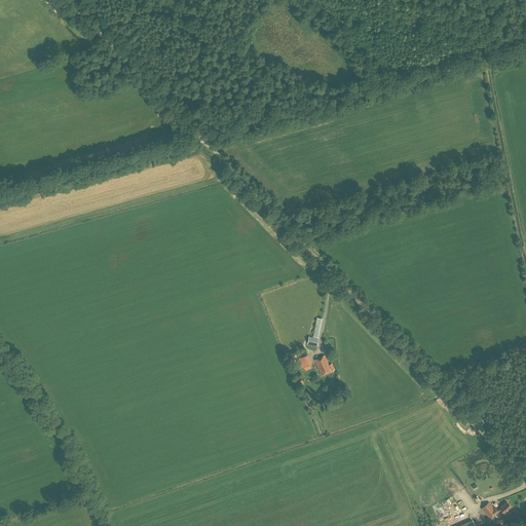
[(317,346),(318,338),(309,336),(307,344),(317,346)]
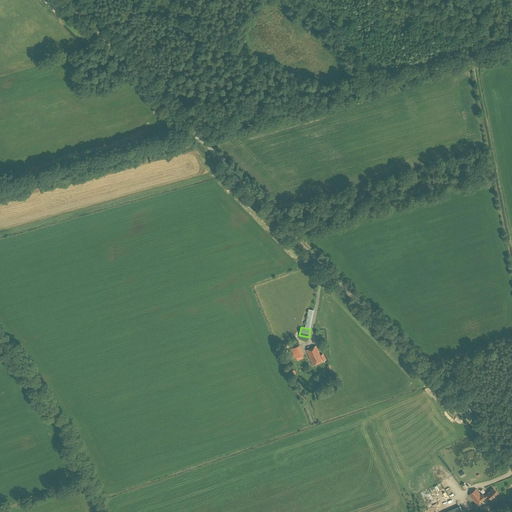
[(293,358),(303,354),(299,345),(289,349),(293,358)]
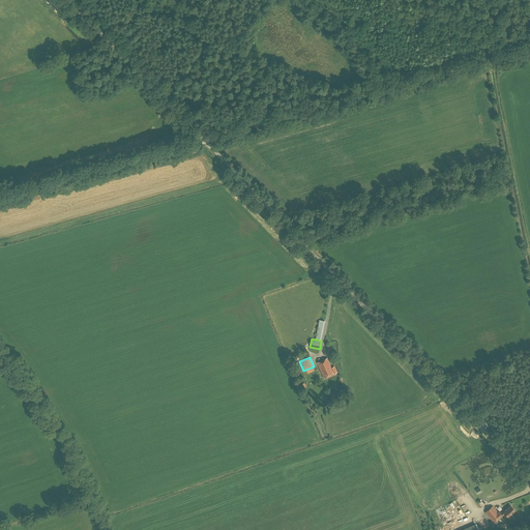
[(331,367),(327,358),(318,362),(324,378),(336,372),(334,366),(331,367)]
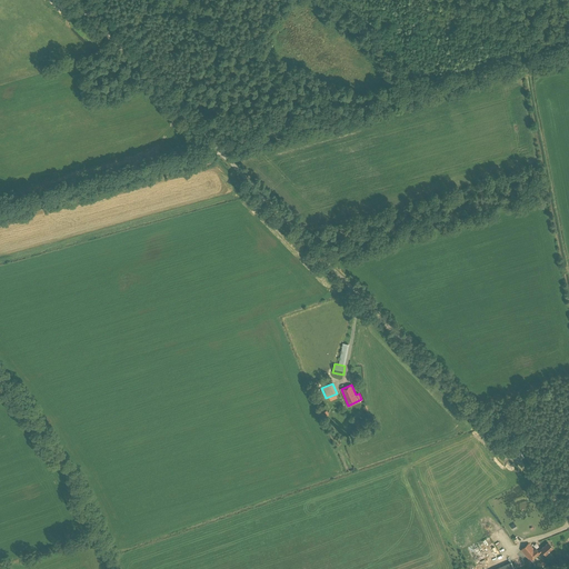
[(500,553),(498,550),(499,549),(491,538),(485,541),(491,552),(489,553),(491,559),(500,553)]
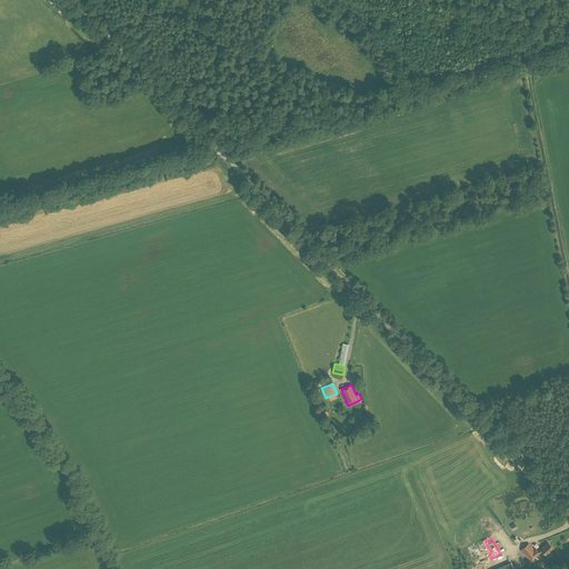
[(545,555),(552,548),(548,542),(540,549),(538,551),(536,548),(535,549),(529,543),(520,550),(530,561),(539,553),(542,551),(545,555)]
